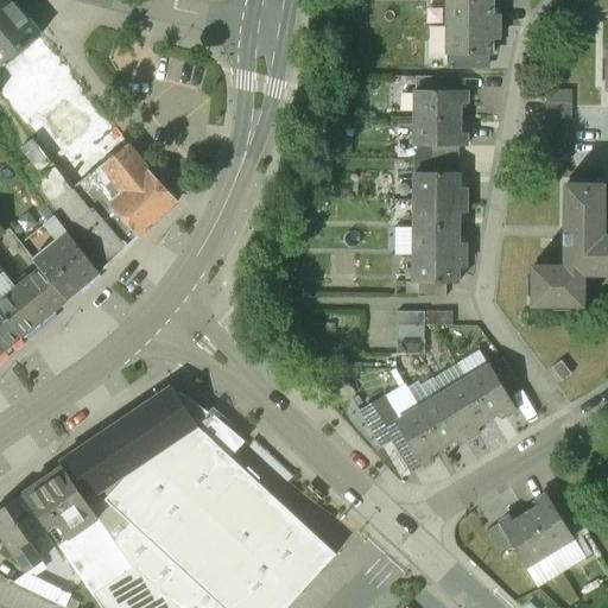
[(0,67),(40,35),(13,0),(2,0),(0,2),(0,67)]
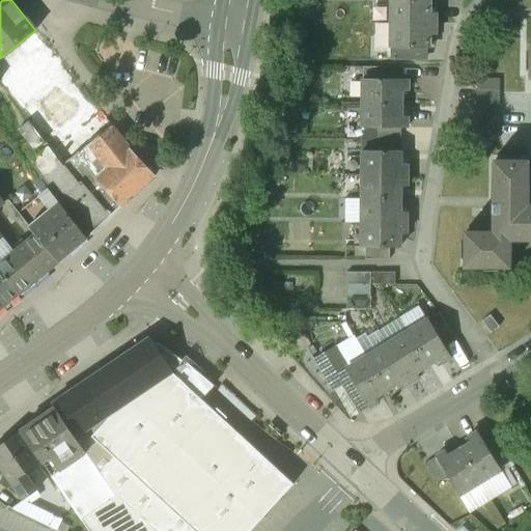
[(429,0),(396,0),(390,0),(391,24),(436,24),(436,12),(429,12),(429,0)]
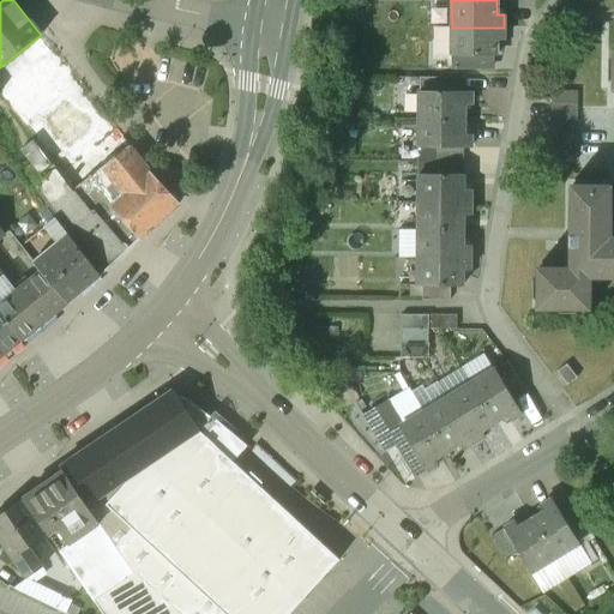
[(504,28),(452,28),(452,55),(489,55),(497,55),(497,42),(504,42),(504,28)]
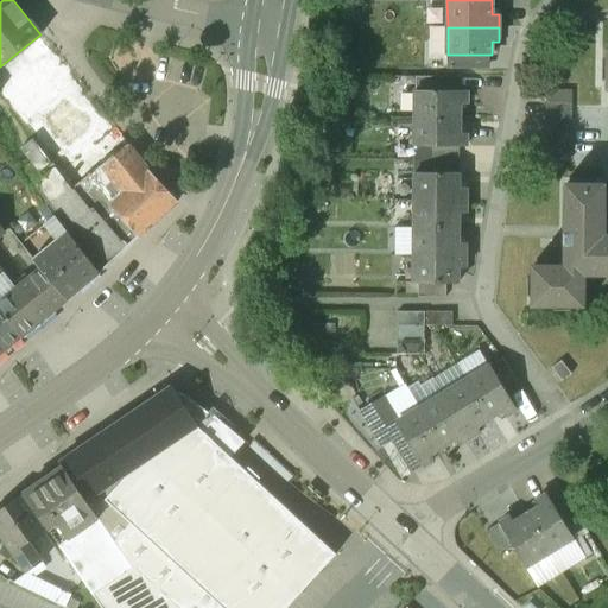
[(485,55),(448,55),(447,70),(485,70),(485,55)]
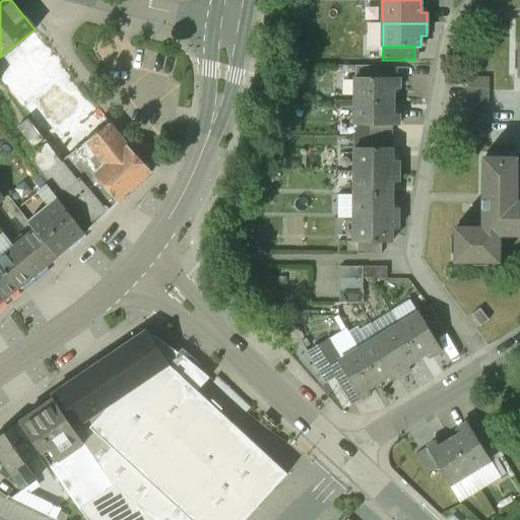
[(392,66),(355,65),(355,77),(392,77),(392,66)]
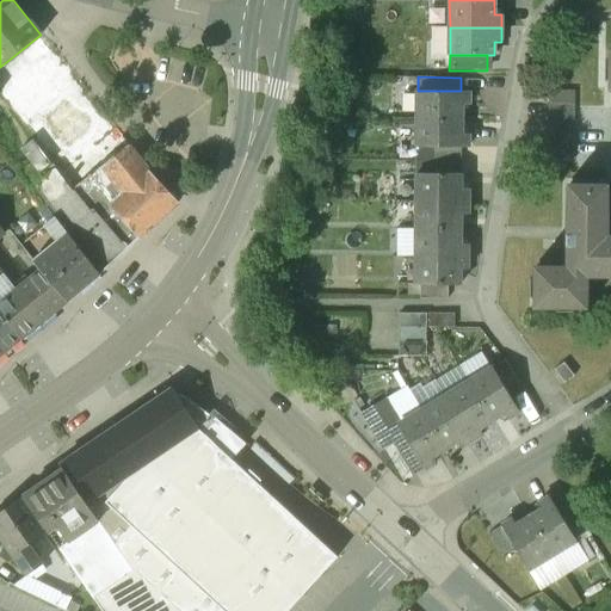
[(461,91),(418,91),(417,119),(461,119),(461,104),(468,104),(468,91),(461,91)]
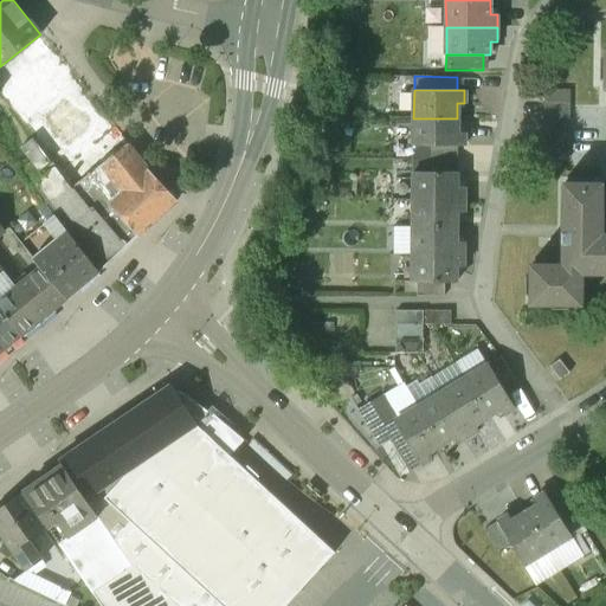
[(571,90),(543,90),(543,117),(571,117),(571,90)]
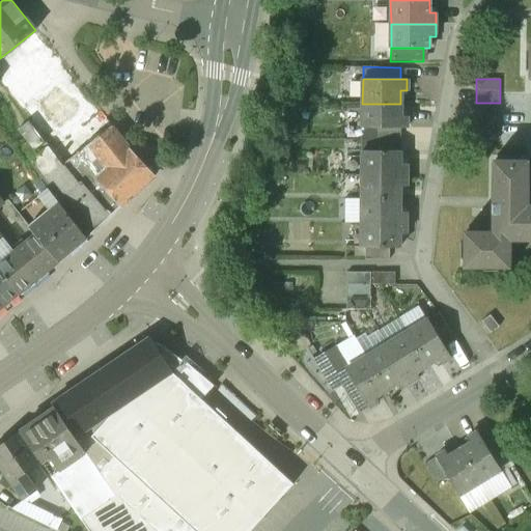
[(500,103),(476,103),(476,139),(500,139),(500,103)]
